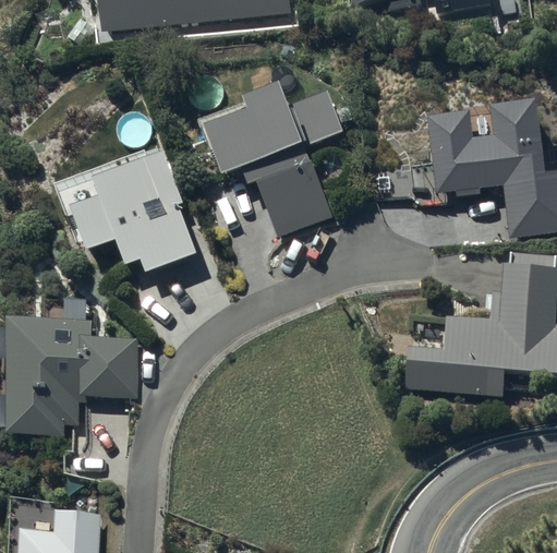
[(98,0),(101,32),(290,12),(288,0),(98,0)]
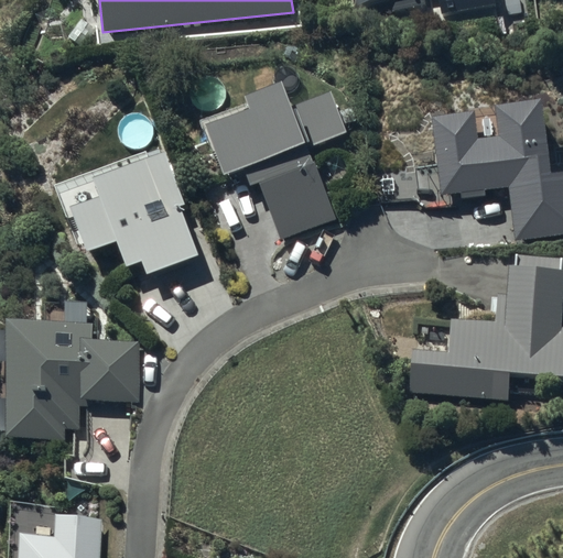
[(354,0),(355,2),(368,0),(389,0),(390,8),(426,3),(426,0),(437,0),(440,12),(494,4),(494,0),(354,0)]
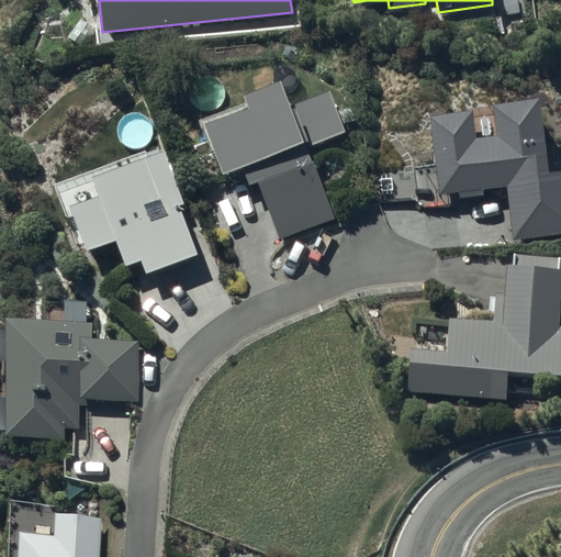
[(280,238),(337,216),(333,203),(336,202),(323,165),(314,167),(305,143),(344,129),(341,121),(354,117),(349,106),(336,110),(329,91),(290,106),(282,85),(246,98),(247,101),(198,120),(204,138),(209,137),(223,177),(244,169),(249,185),(259,181),(280,238)]
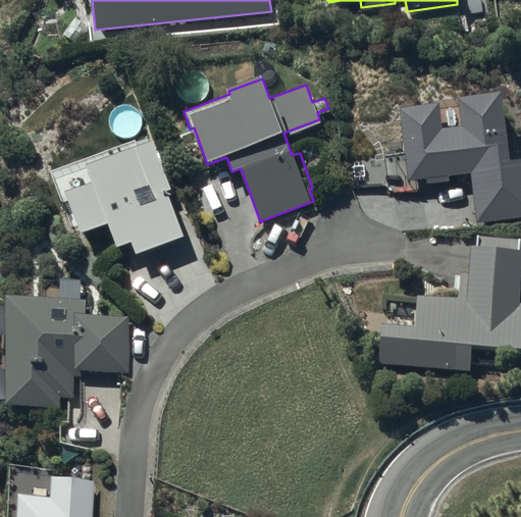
[(437,97),(398,102),(407,175),(470,168),(476,217),(520,211),(520,153),(508,156),(499,87),(457,93),(460,120),(440,122),(437,97)]
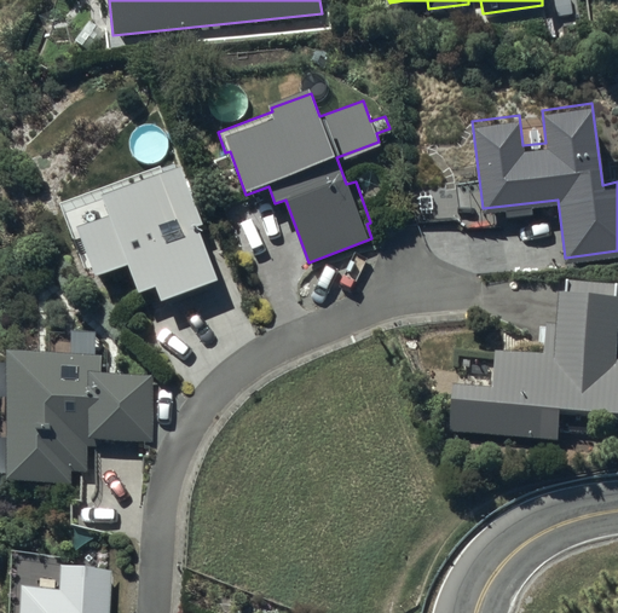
[(173,161),(59,203),(75,243),(84,240),(97,277),(128,265),(138,293),(156,285),(161,300),(218,278),(197,226),(203,225),(180,167),(177,168),(173,161)]
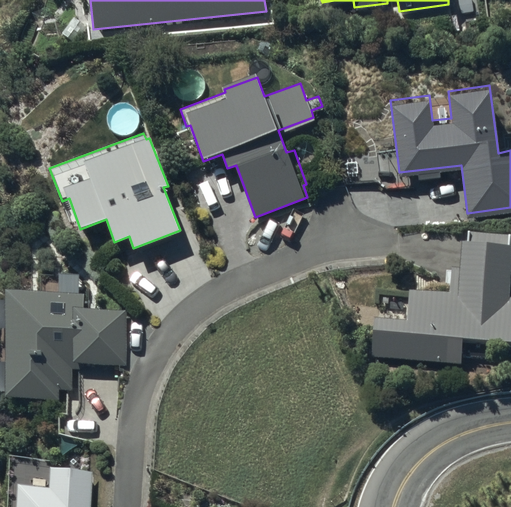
[(510,246),(510,247),(510,233),(468,230),(468,243),(461,243),(460,268),(452,268),(451,293),(408,291),(407,319),(373,317),(371,354),(462,361),(463,339),(510,342),(510,246)]
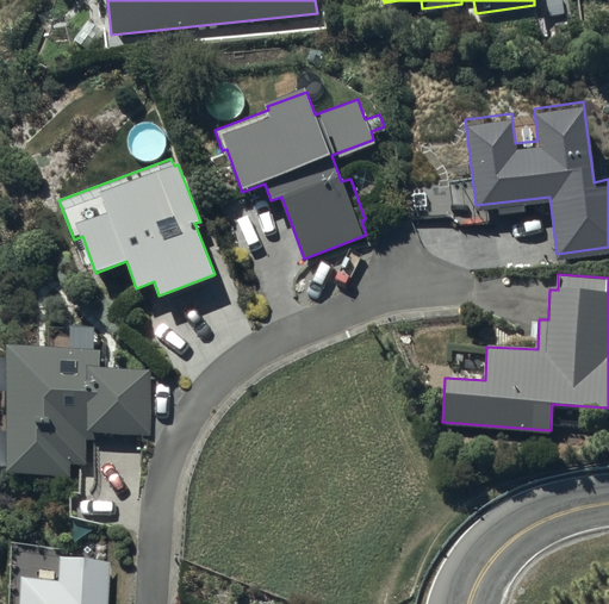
[(12,347),(11,474),(69,474),(69,460),(85,460),(85,431),(149,431),(149,366),(99,365),(99,348),(12,347)]
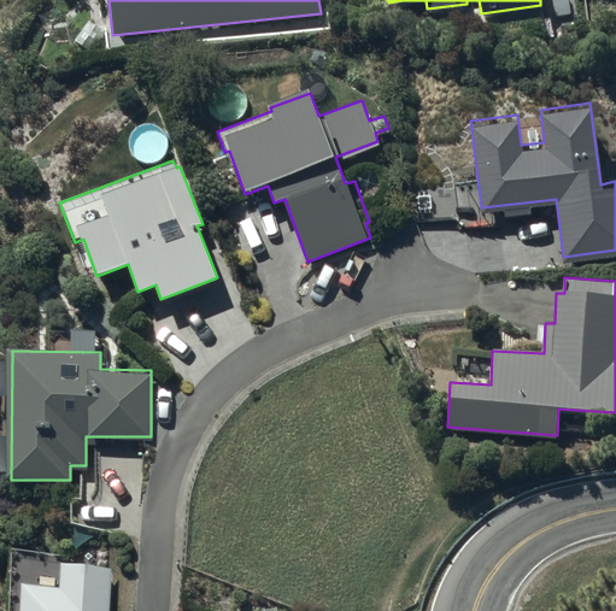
[(107,610),(111,565),(60,563),(59,587),(22,585),(19,610),(107,610)]
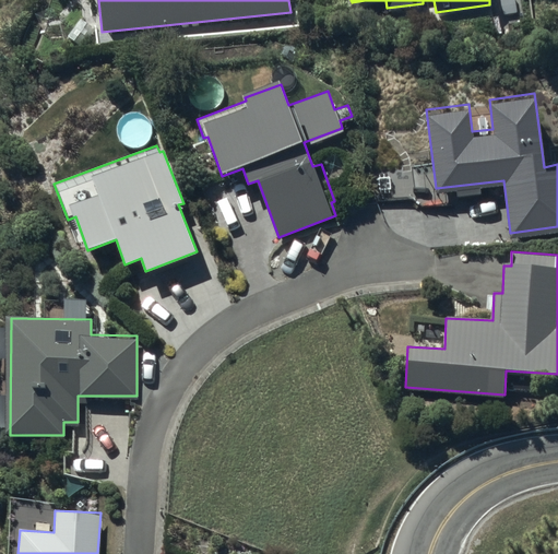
All buildings are outlined.
